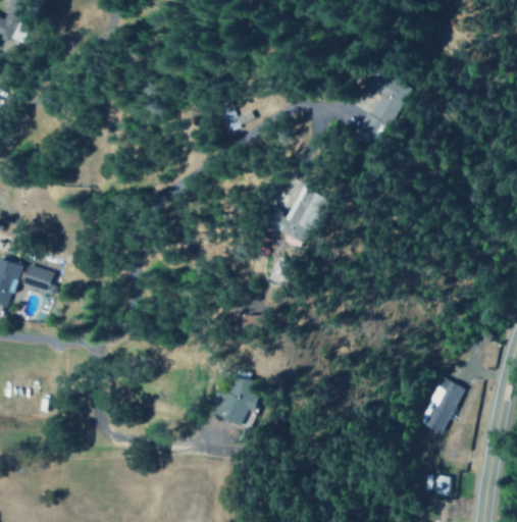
[(0,34),(11,39),(27,0),(4,0),(2,7),(10,10),(6,17),(0,14),(0,34)]
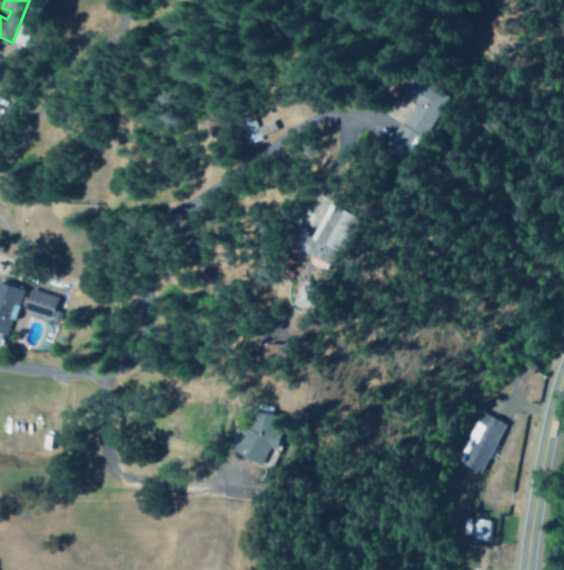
[(263,129),(259,117),(244,121),(239,109),(227,112),(235,138),(263,129)]
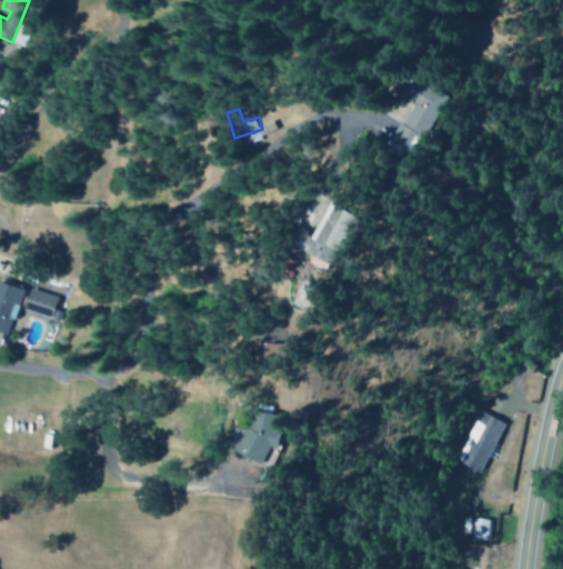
[(297,229),(280,221),(271,238),(302,252),(299,258),(314,265),(341,212),(313,198),(297,229)]
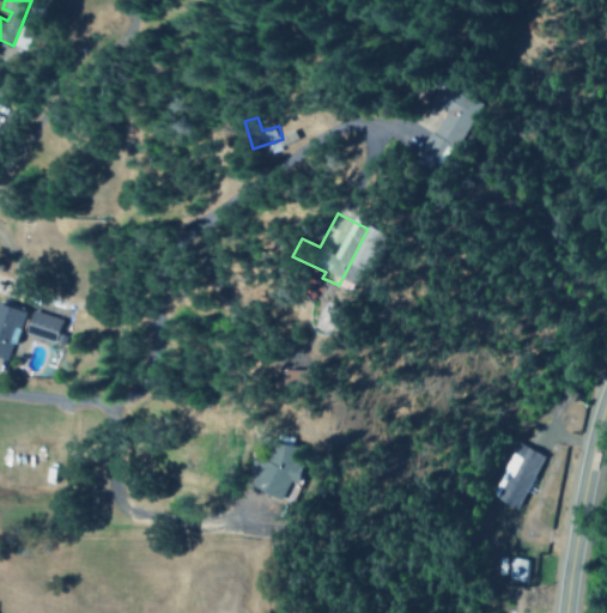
[(25,309),(0,303),(0,356),(13,360),(25,309)]
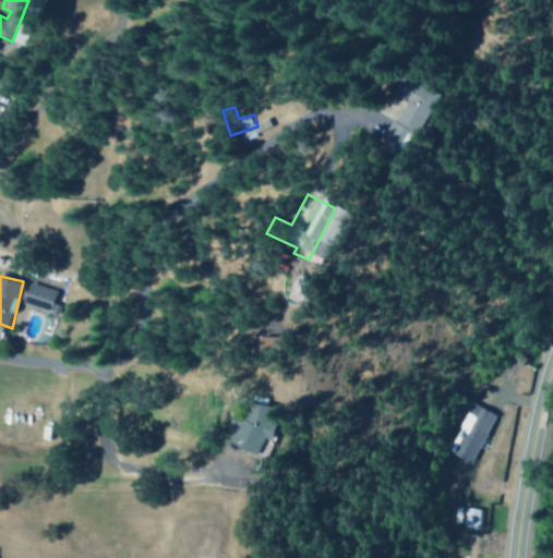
[(58,291),(32,282),(24,303),(51,312),(58,291)]
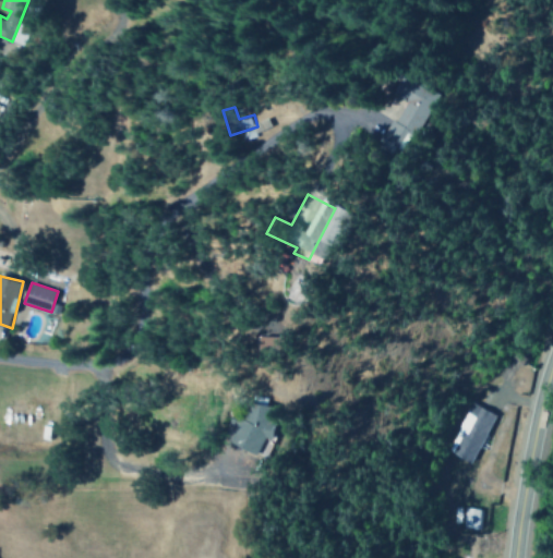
[(271,335),(252,335),(252,348),(269,348),(271,335)]
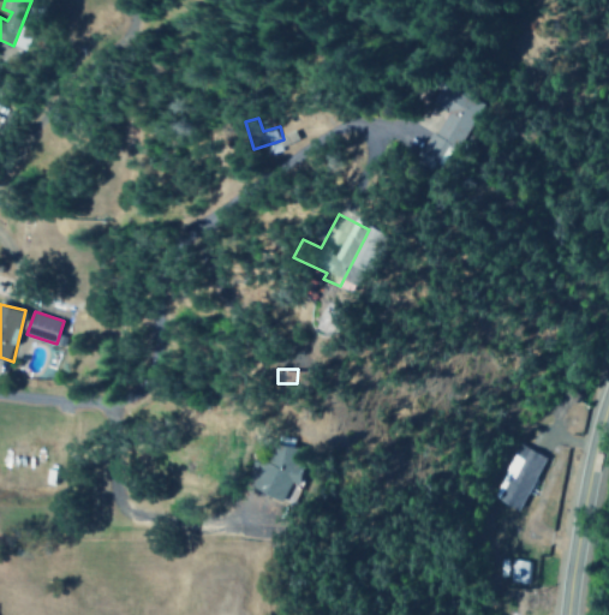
[(297,482),(306,451),(272,440),(256,490),(286,500),(291,481),(297,482)]
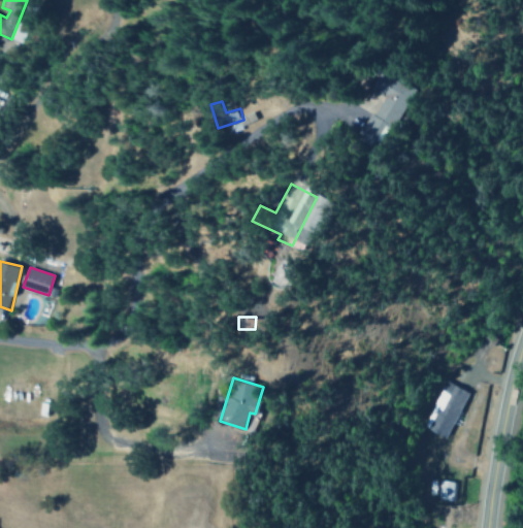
[(470,392),(448,381),(431,417),(434,419),(429,430),(449,438),(470,392)]
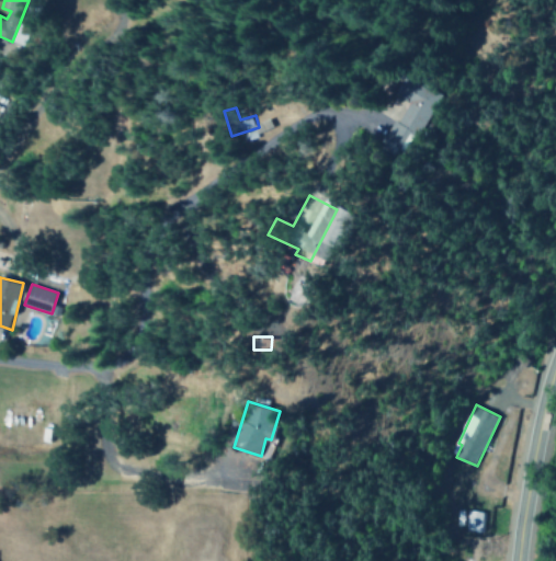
[(469,531),(484,533),(485,512),(469,511),(469,531)]
